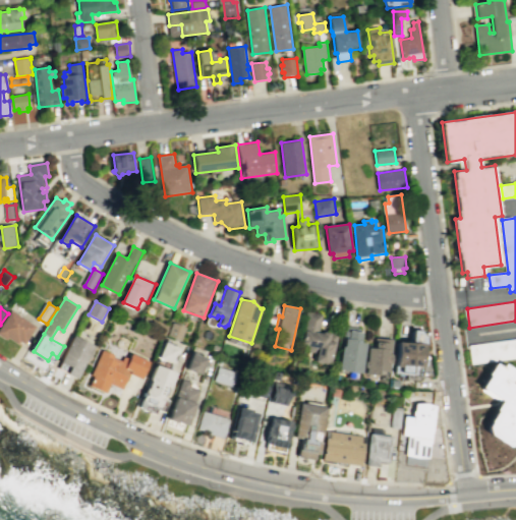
[(0,335),(0,330),(13,309),(40,327),(27,345),(22,342),(20,345),(10,338),(9,341),(0,335)]
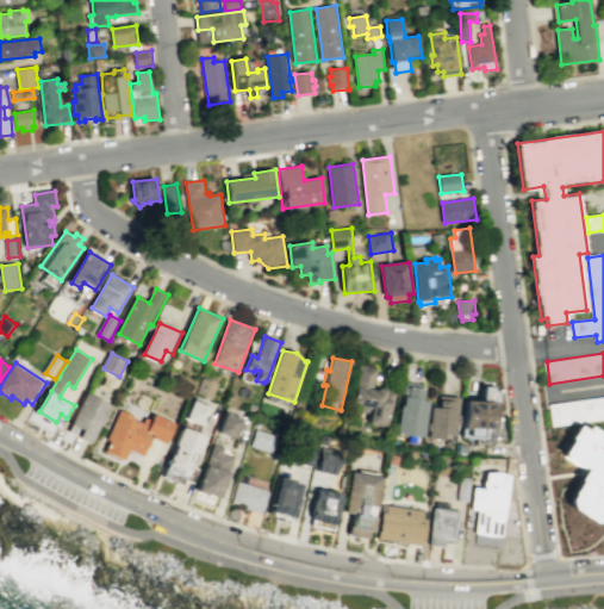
[(360,364),(380,368),(375,390),(379,391),(379,387),(398,392),(390,427),(371,422),(373,414),(349,409),(360,364)]
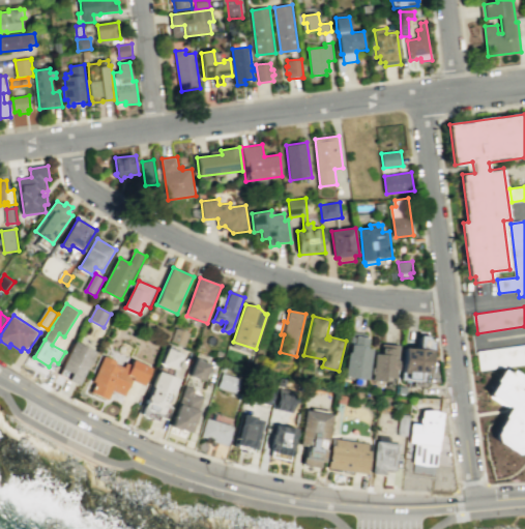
[(173,342),(178,328),(192,333),(186,347),(173,342)]
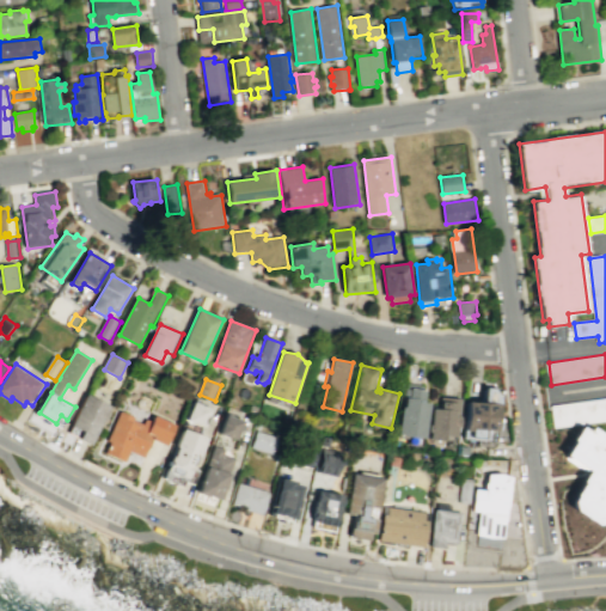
[(408,383),(401,435),(402,435),(402,438),(411,439),(410,445),(424,447),(426,439),(427,439),(433,403),(426,402),(428,385),(408,383)]
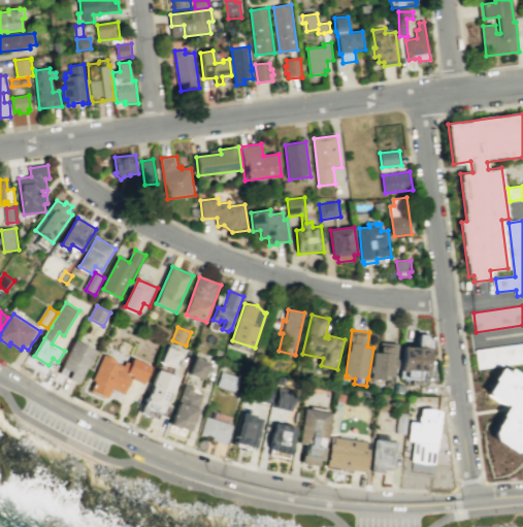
[(419,334),(430,335),(434,339),(433,351),(431,351),(429,372),(427,372),(426,380),(424,381),(401,380),(404,346),(418,347),(419,334)]
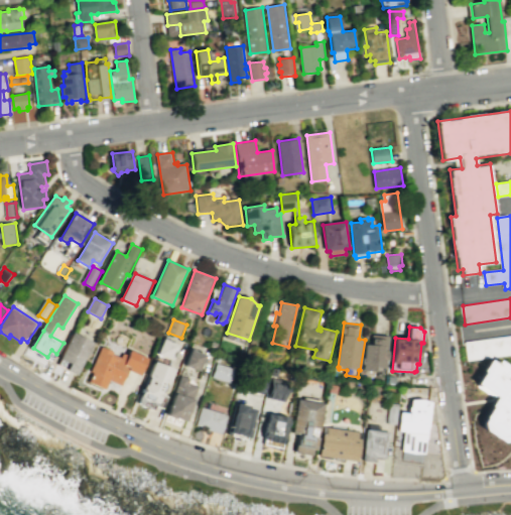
[(78,376),(58,367),(76,333),(94,342),(78,376)]
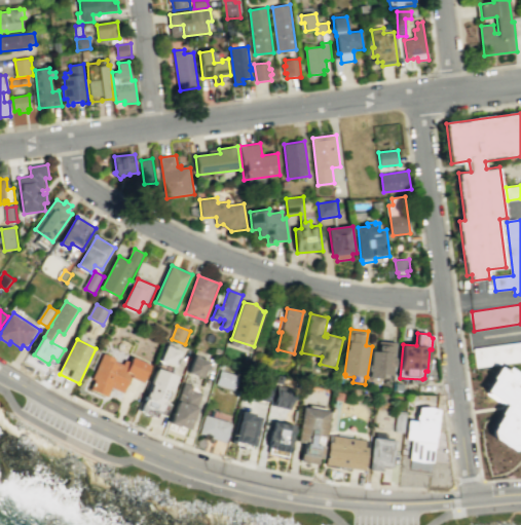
[(385,339),(379,339),(378,348),(373,348),(372,365),(370,365),(370,371),(372,371),(371,377),(383,378),(383,375),(395,375),(395,367),(397,367),(399,342),(385,341),(385,339)]
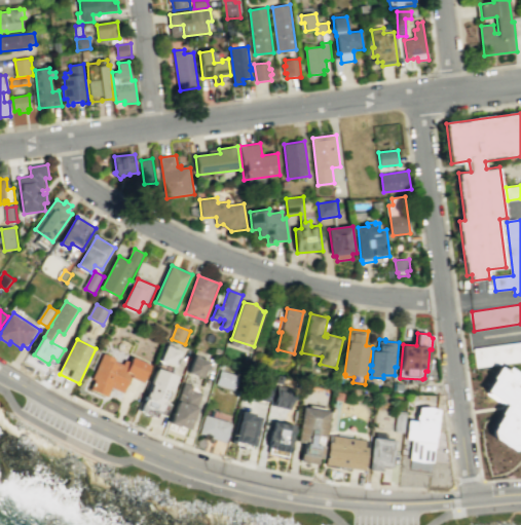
[(476,348),(520,343),(520,362),(478,368),(476,348)]
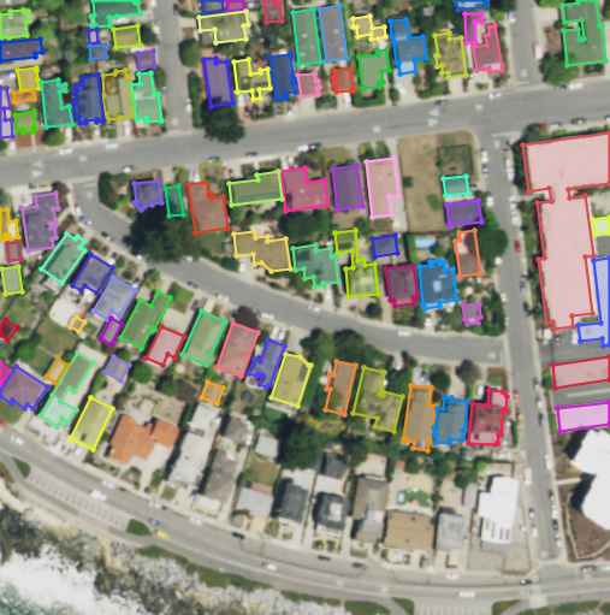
[(190,423),(199,404),(217,413),(209,430),(190,423)]
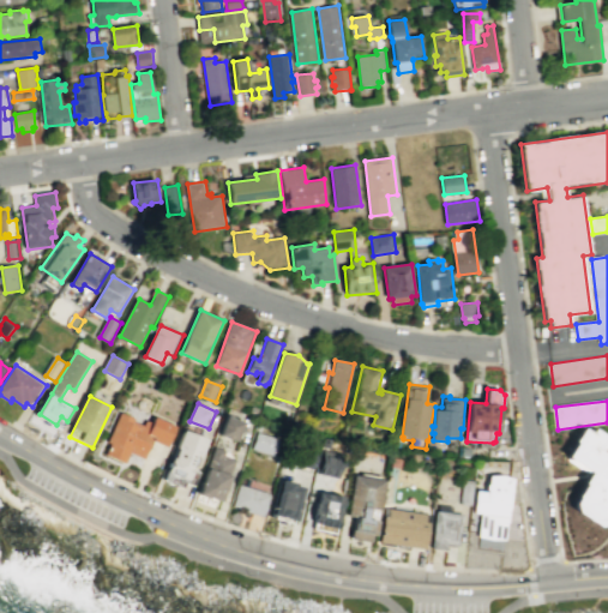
[(155,442),(146,460),(132,452),(127,464),(109,456),(114,444),(110,443),(124,414),(137,420),(136,421),(152,428),(157,418),(179,427),(169,448),(155,442)]
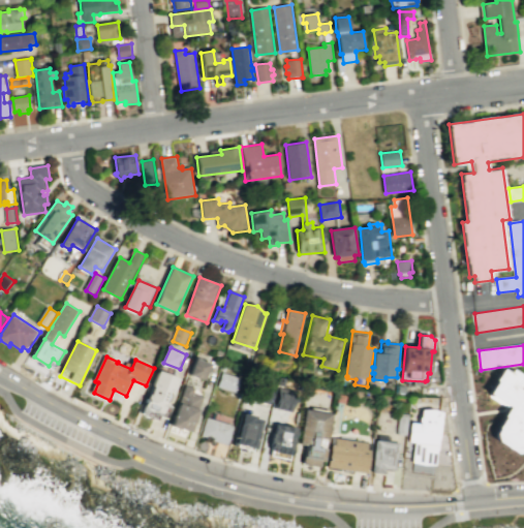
[(192,376),(198,360),(211,365),(205,381),(192,376)]
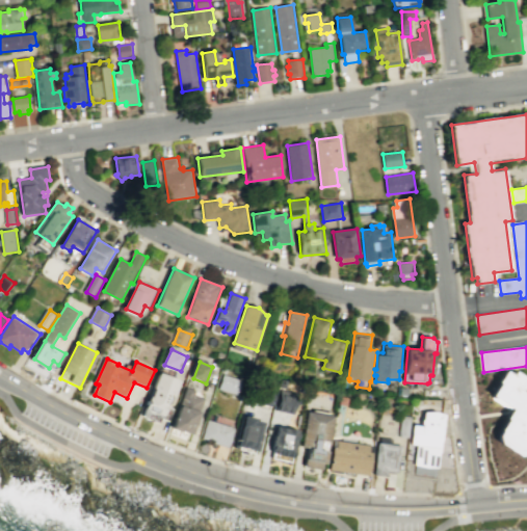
[(526,454),(519,456),(499,444),(497,435),(501,431),(500,430),(507,420),(505,419),(511,409),(491,396),(506,372),(512,376),(515,372),(526,380),(526,454)]
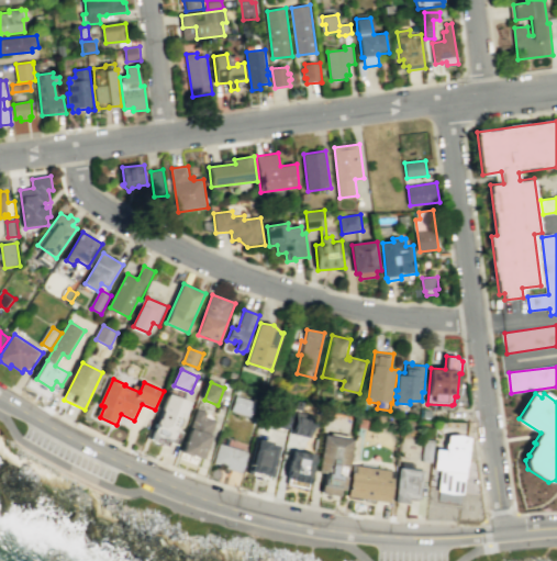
[(155,432),(170,394),(192,403),(177,440),(155,432)]
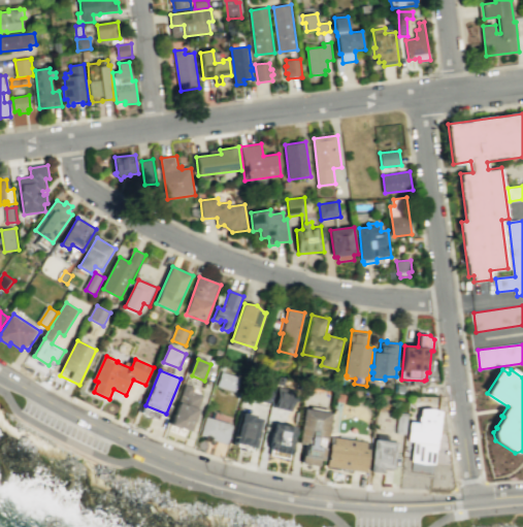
[(220,387),(225,372),(243,379),(238,393),(220,387)]
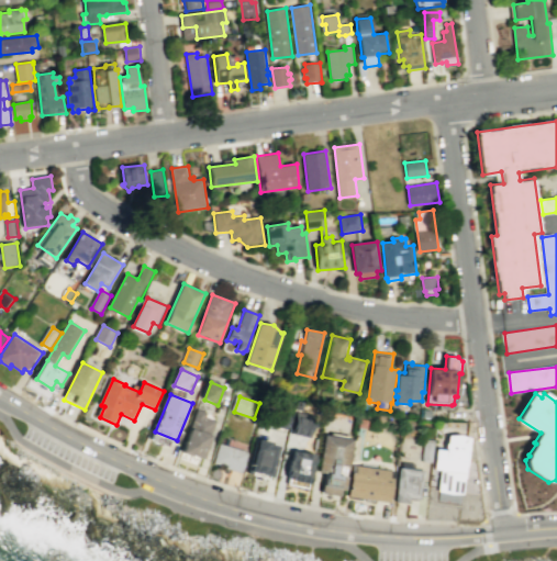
[(290,429),(268,424),(273,406),(294,412),(290,429)]
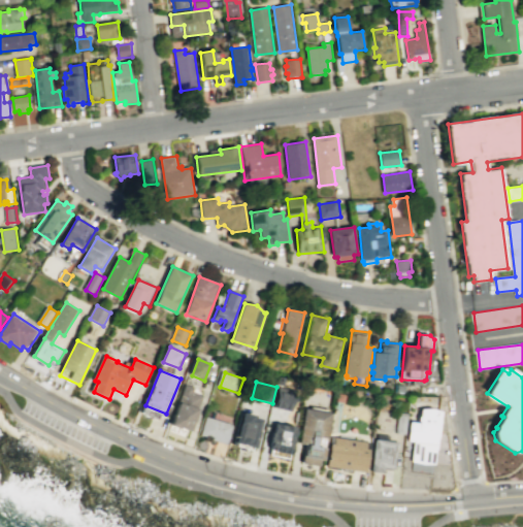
[(174,425),(188,385),(196,388),(195,393),(205,396),(193,432),(174,425)]
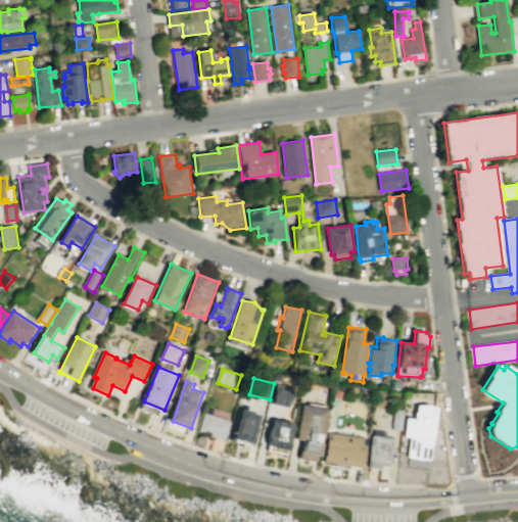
[(275,402),(279,383),(296,386),(292,407),(275,402)]
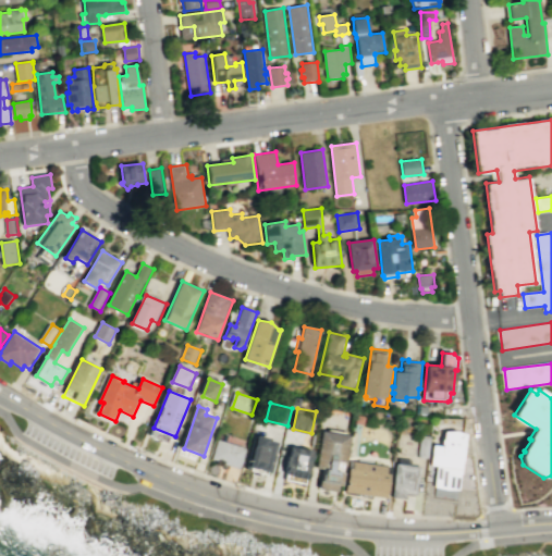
[(324,469),(318,468),(324,431),(352,435),(346,472),(342,472),(339,491),(321,487),(324,469)]
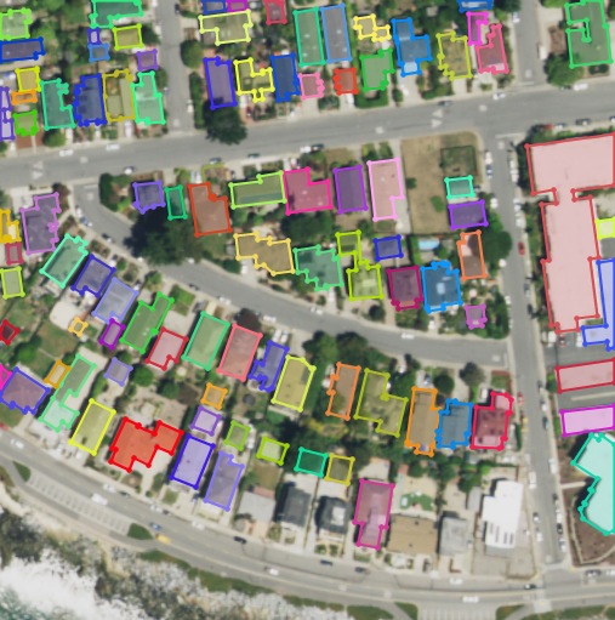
[(489,519),(483,518),(485,498),(495,499),(497,482),(519,484),(512,546),(487,544),(489,519)]
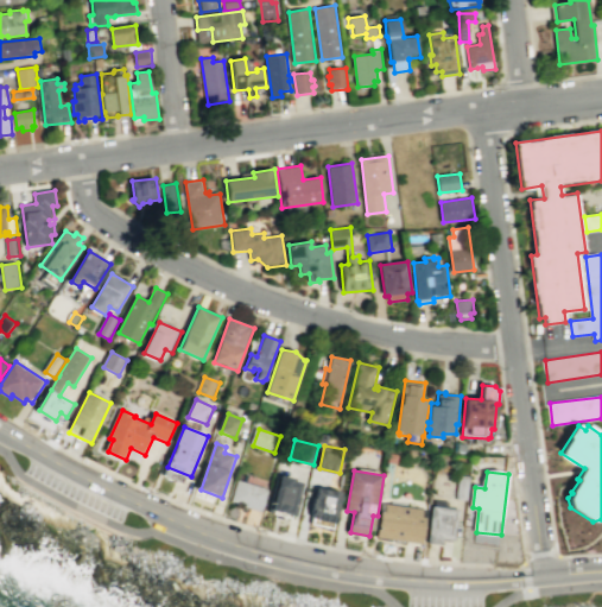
[(460,500),(462,475),(473,476),(470,501),(460,500)]
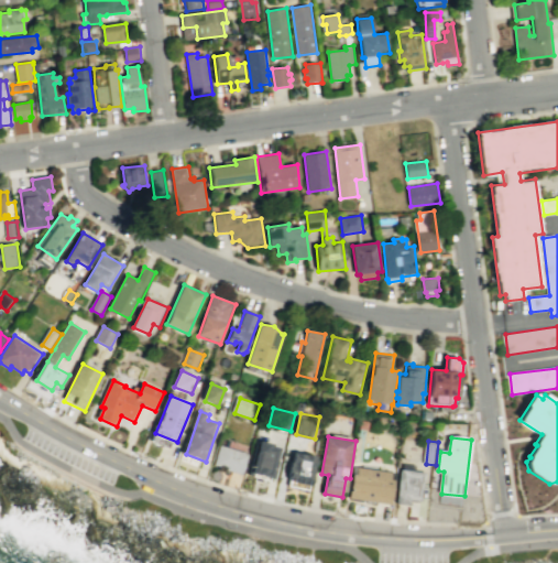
[(274,482),(254,477),(262,444),(282,448),(274,482)]
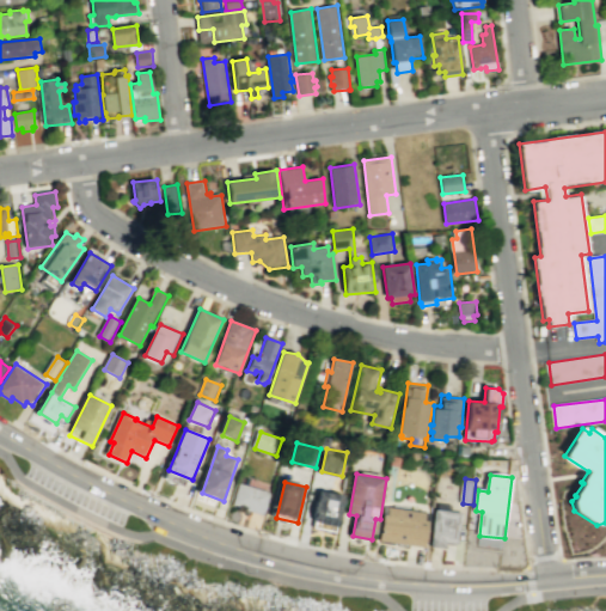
[(236,506),(243,483),(273,493),(267,515),(236,506)]
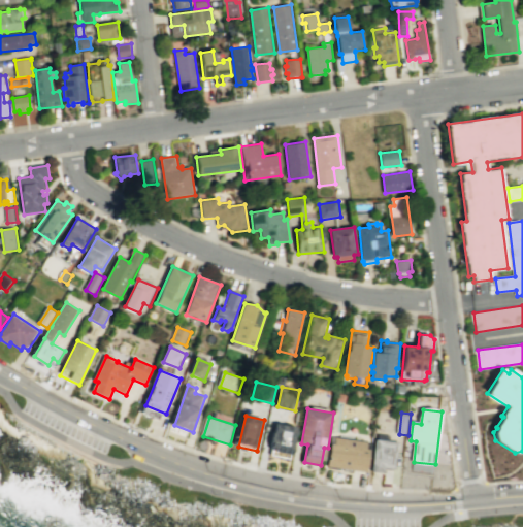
[(271,449),(278,423),(299,428),(294,454),(271,449)]
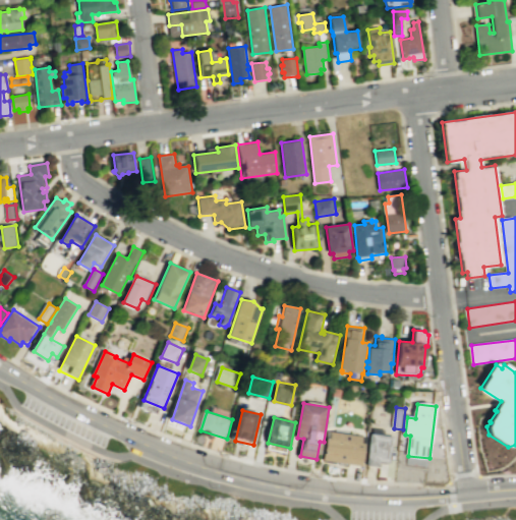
[(325,460),(330,431),(368,438),(363,466),(325,460)]
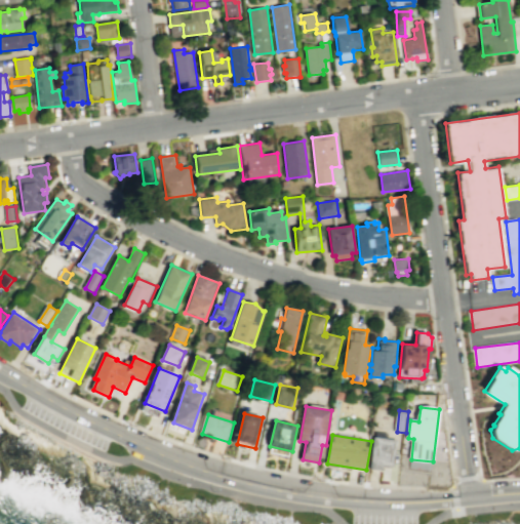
[(372,469),(375,437),(399,440),(396,467),(385,466),(385,471),(372,469)]
